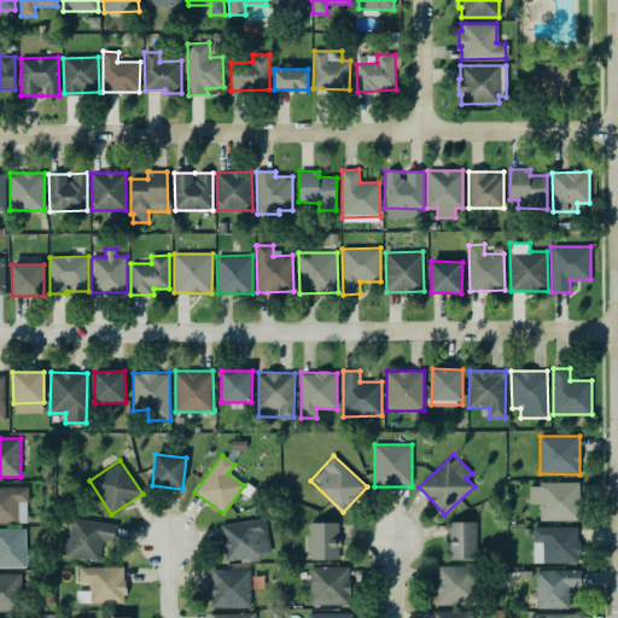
[(540,520),(579,520),(579,483),(530,483),(530,503),(540,503),(540,520)]
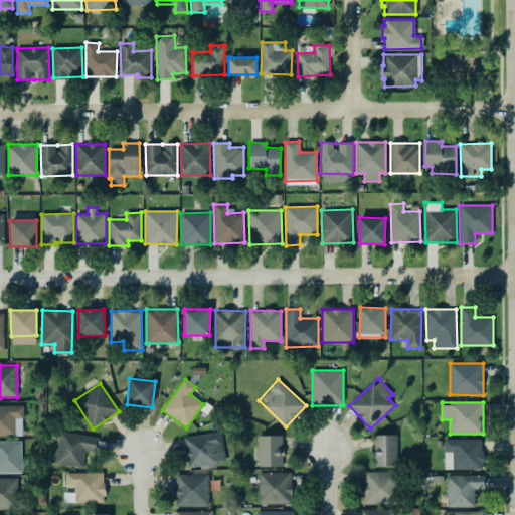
[(23,405),(0,405),(0,435),(22,436),(23,405)]
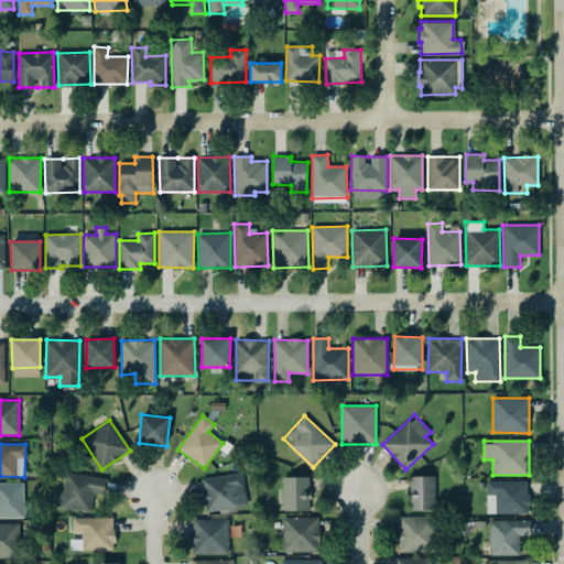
[(54,507),(90,511),(93,492),(105,495),(107,479),(66,473),(63,491),(56,490),(54,507)]
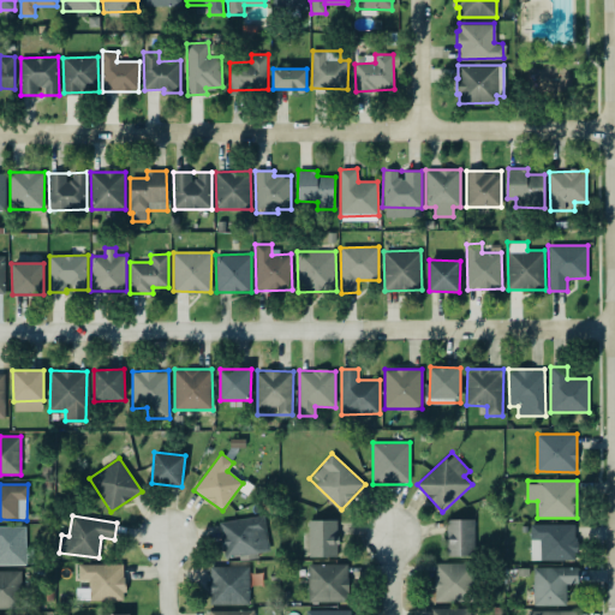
[(219,521),(225,560),(260,555),(258,553),(269,551),(264,515),(219,521)]
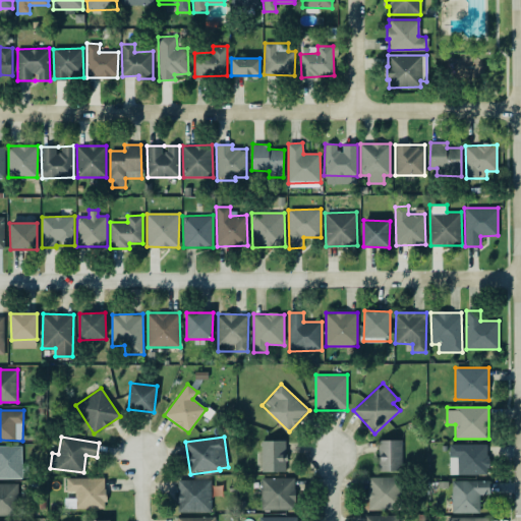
[(286,441),(262,440),(261,471),(285,472),(286,441)]
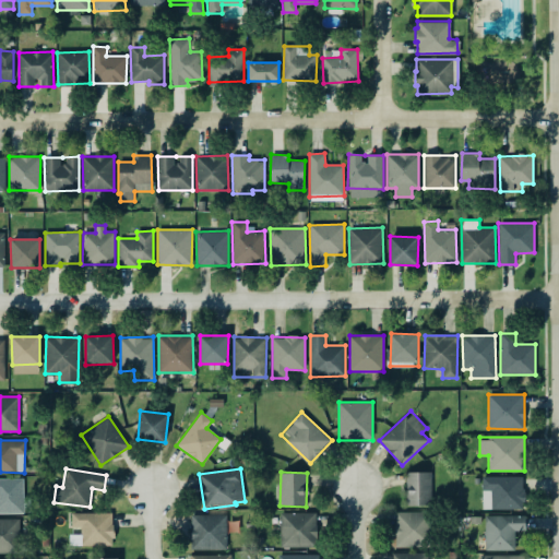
[(431,472),(405,472),(405,506),(431,504),(431,472)]
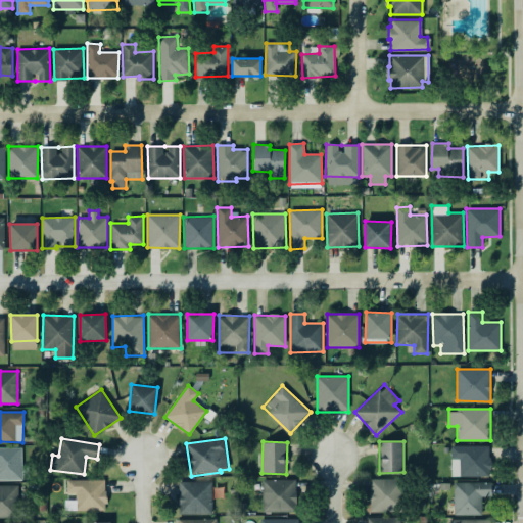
[(489,445),(450,446),(452,476),(490,476),(489,445)]
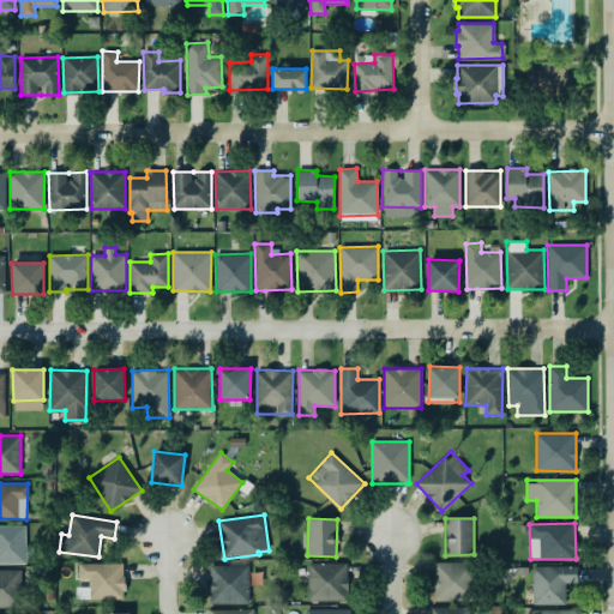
[(0,524),(0,564),(26,564),(25,525),(0,524)]
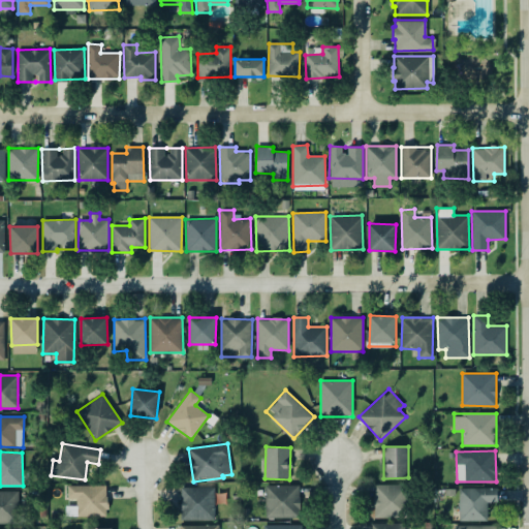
[(407,484),(374,485),(374,518),(407,517),(407,484)]
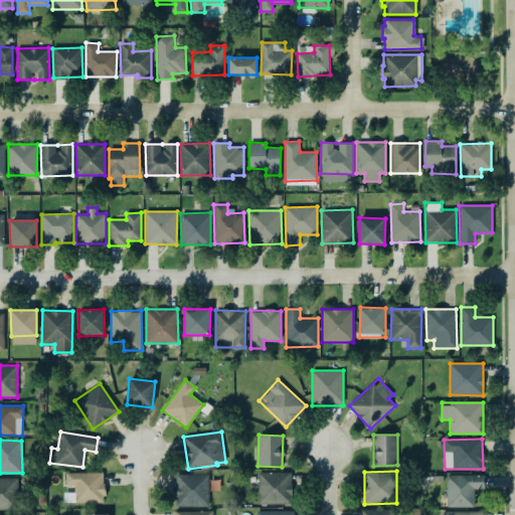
[(63,492),(64,502),(105,502),(105,472),(65,473),(65,486),(74,485),(74,492),(63,492)]
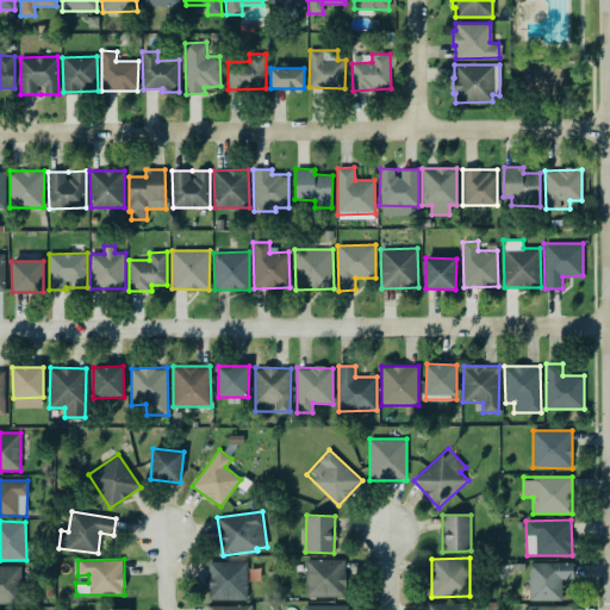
[(344,559),(305,560),(306,597),(346,597),(344,559)]
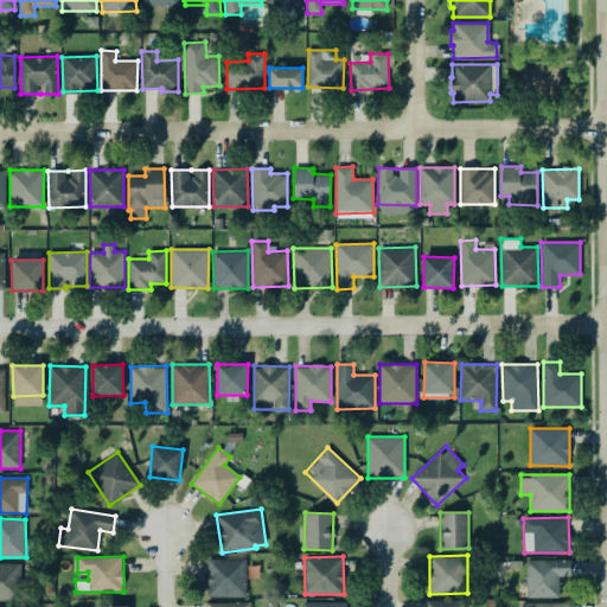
[(206,596),(246,596),(247,560),(208,558),(206,596)]
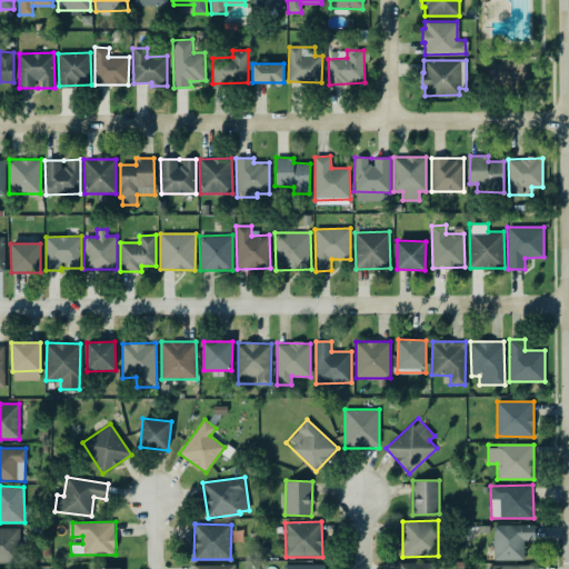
[(493,560),(525,559),(525,540),(535,540),(535,525),(493,525),(493,560)]
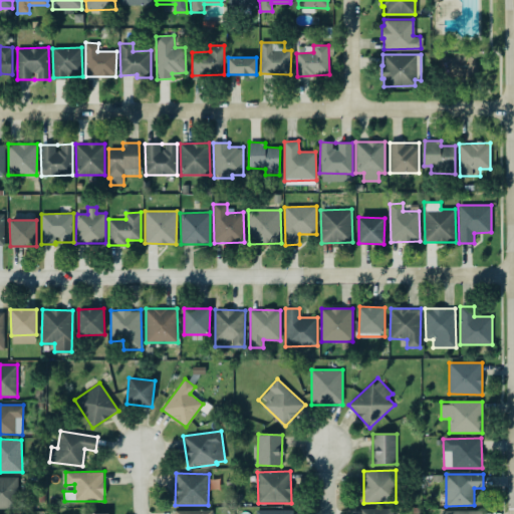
[(0,476),(0,508),(19,508),(18,476),(0,476)]
